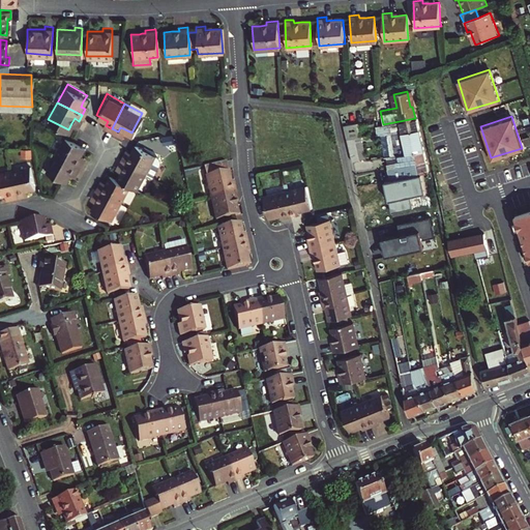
[(378,135),(390,134),(401,133),(417,129),(415,118),(383,124),(376,126),(378,135)]
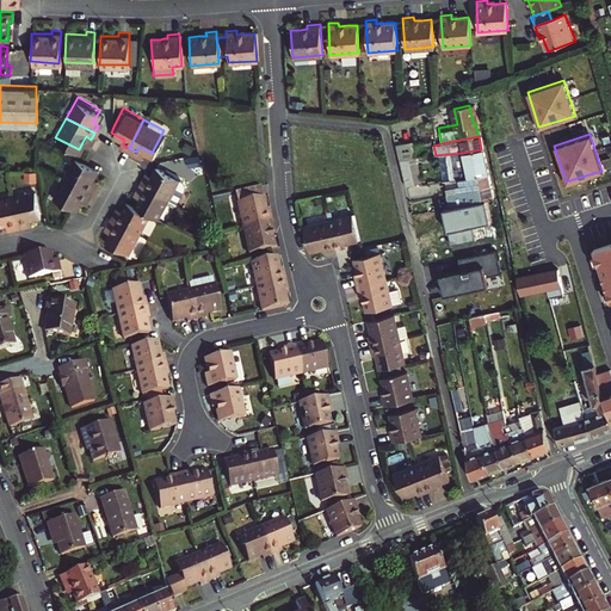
[(417,156),(414,142),(395,143),(399,159),(414,158),(417,156)]
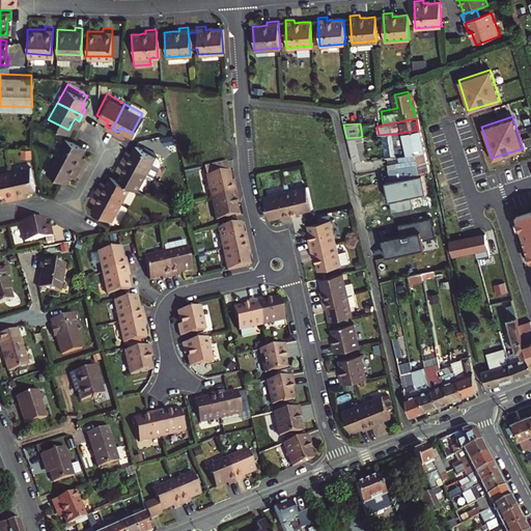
[(407,152),(422,148),(418,130),(401,133),(391,134),(395,155),(407,152)]
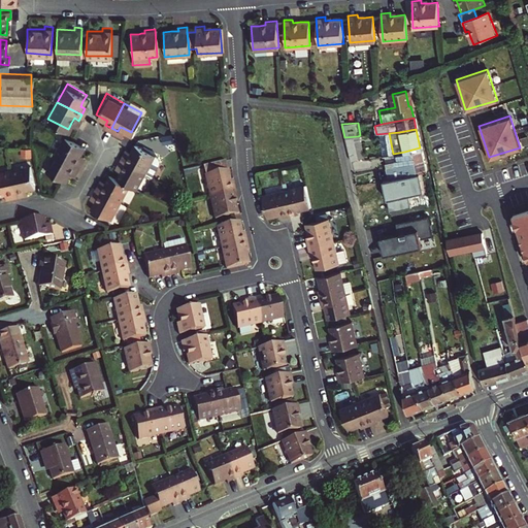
[(85,144),(65,134),(56,151),(80,164),(84,158),(78,156),(81,151),(85,144)]
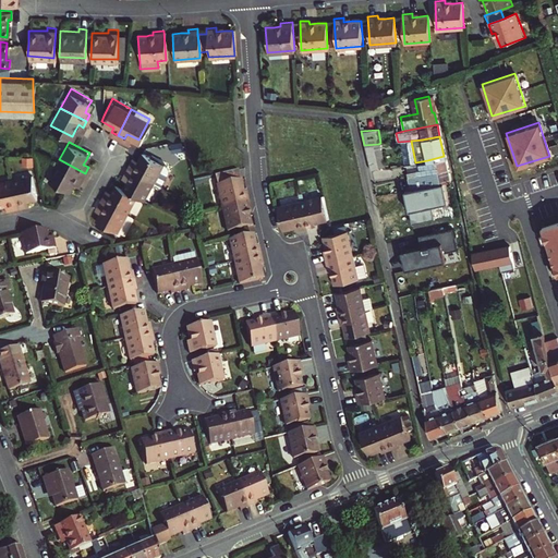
[(384,167),(378,144),(364,145),(370,169),(384,167)]
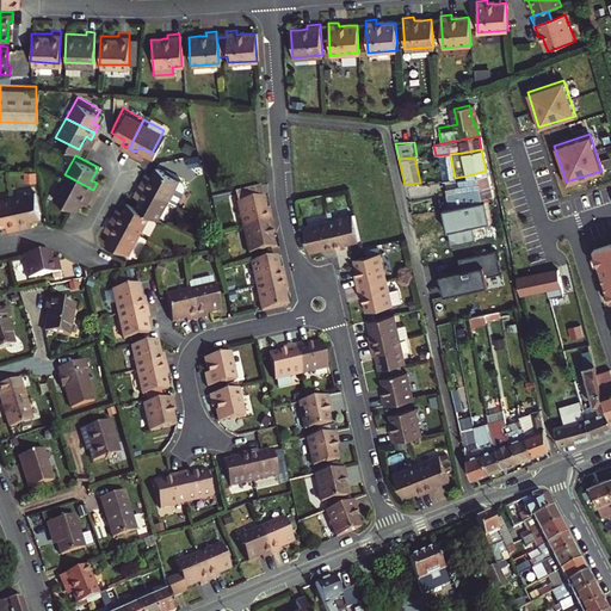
[(149,179),(143,177),(140,183),(170,199),(180,178),(156,166),(152,174),(149,179)]
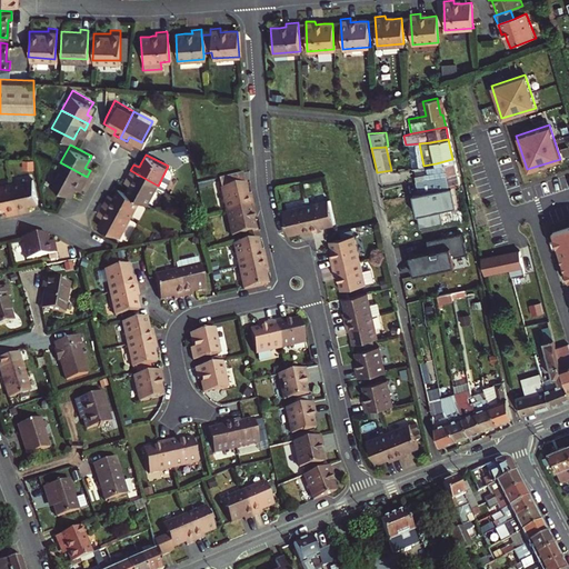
[(456,171),(452,159),(436,163),(423,166),(413,167),(417,180),(456,171)]
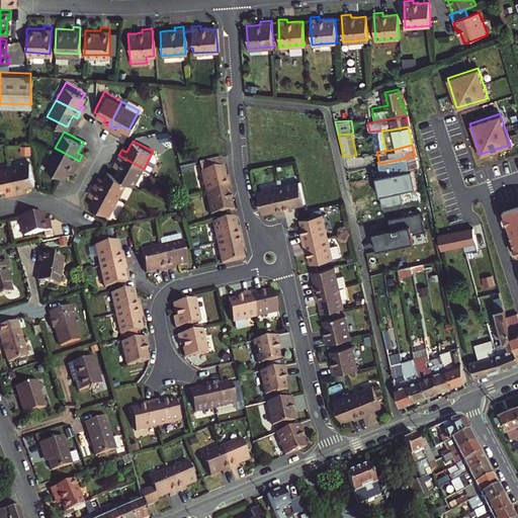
[(79,161),(55,148),(46,165),(62,174),(62,173),(65,175),(69,168),(71,164),(76,167),(79,161)]
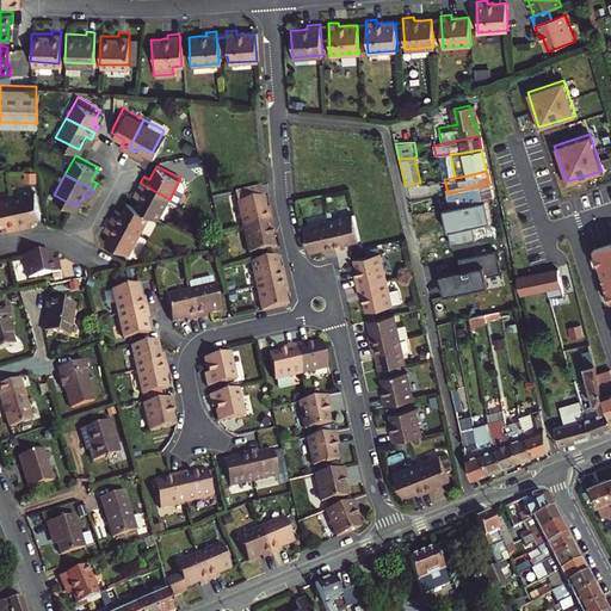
[(142,192),(140,197),(135,205),(150,214),(159,218),(170,199),(140,183),(136,190),(142,192)]
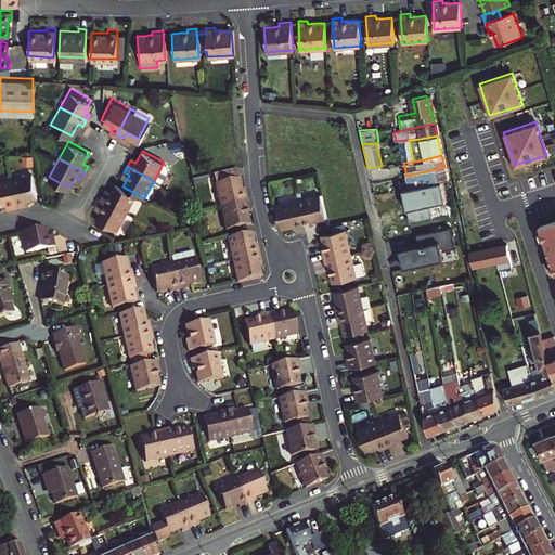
[(239,186),(234,166),(210,171),(218,204),(244,197),(242,186),(239,186)]
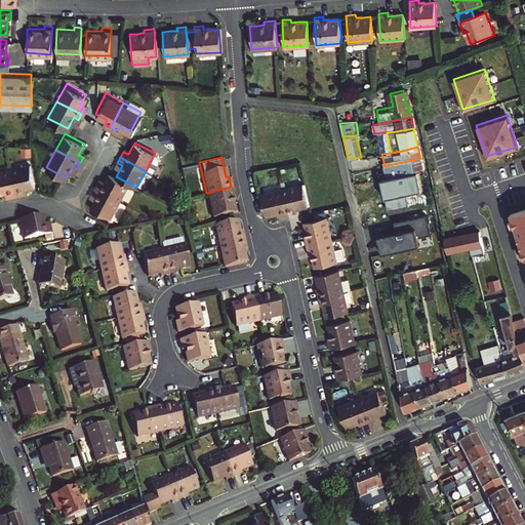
[(387,176),(422,169),(420,158),(385,166),(387,176)]
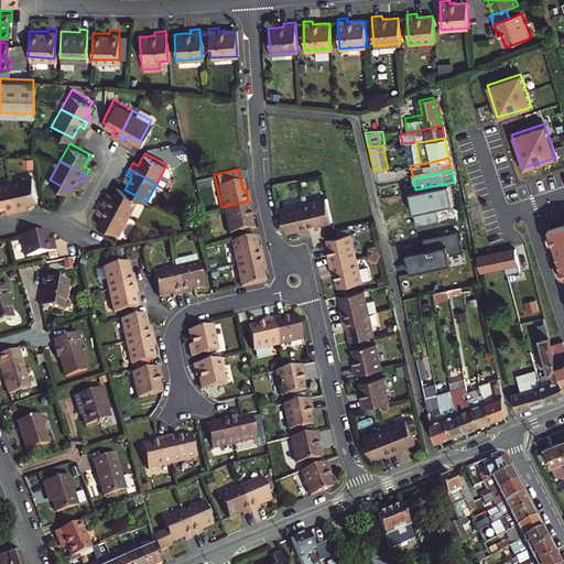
[(41,197),(34,173),(14,179),(22,207),(29,206),(28,201),(32,199),(41,197)]
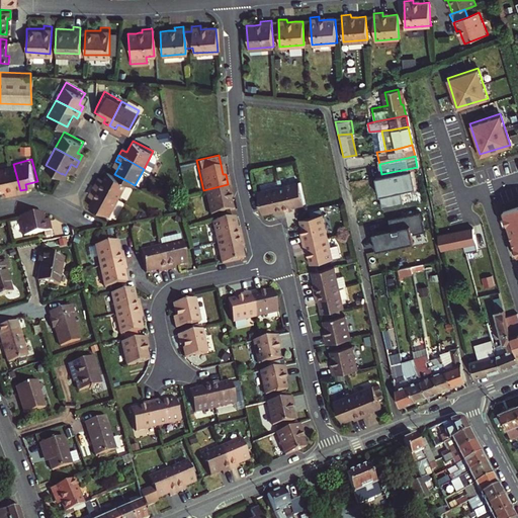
[(20,190),(13,164),(0,167),(0,188),(0,190),(7,188),(12,187),(13,191),(20,190)]
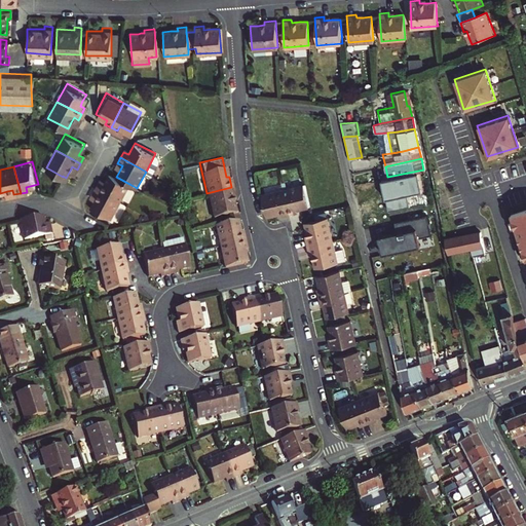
[(104,184),(99,181),(96,187),(120,200),(129,184),(116,177),(109,173),(106,180),(104,184)]
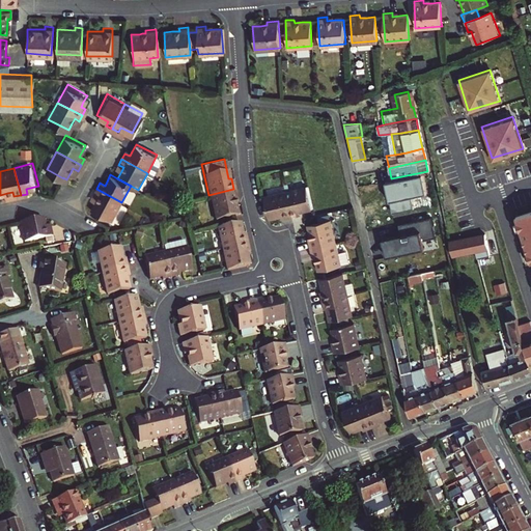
[(423,174),(386,183),(390,201),(411,197),(427,193),(423,174)]
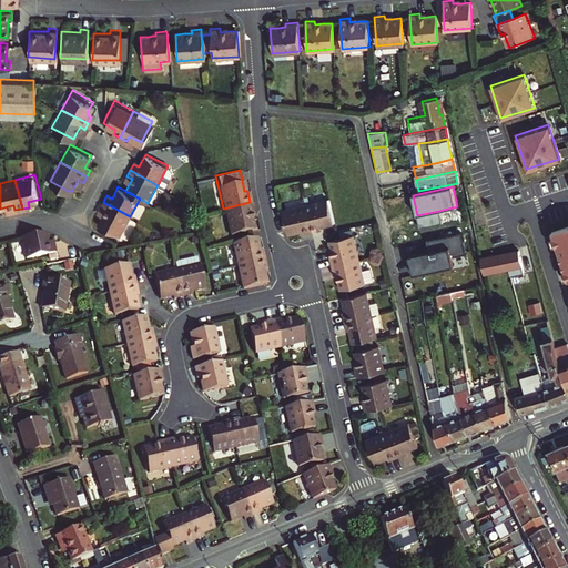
[(332,220),(326,195),(302,201),(308,229),(318,226),(317,223),(332,220)]
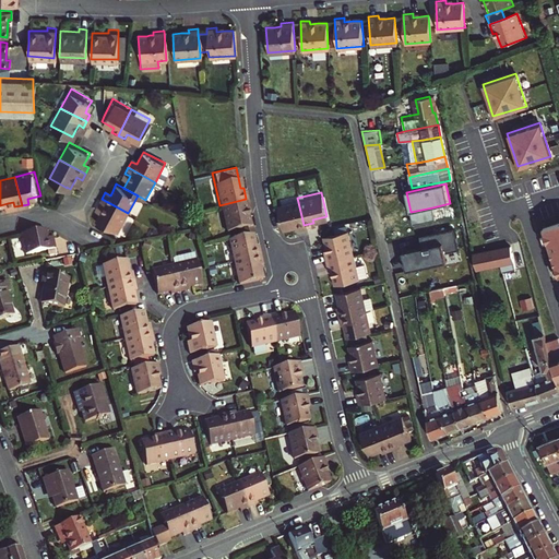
[(297,198),(273,203),(278,227),(292,225),(292,227),(304,225),(297,198)]
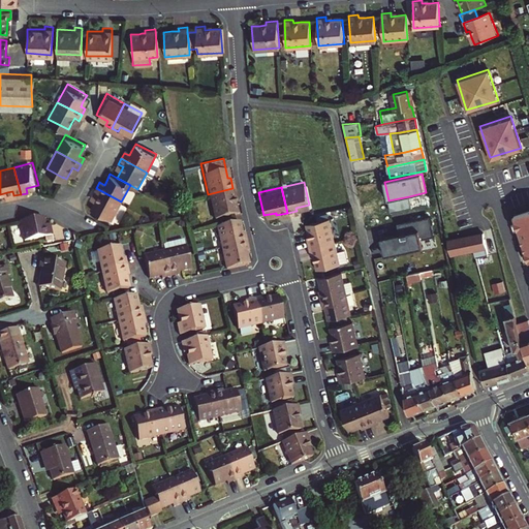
[(91,209),(111,220),(121,201),(96,188),(93,194),(97,197),(95,200),(91,209)]
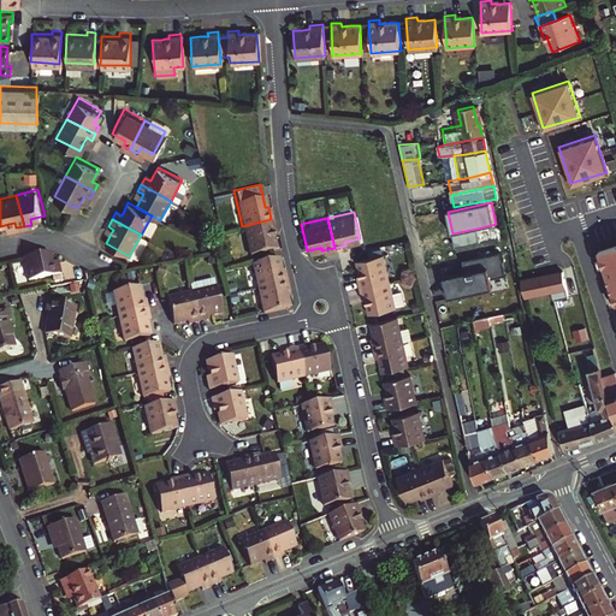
[(271,219),(242,226),(247,252),(273,247),(270,231),(273,230),(271,219)]
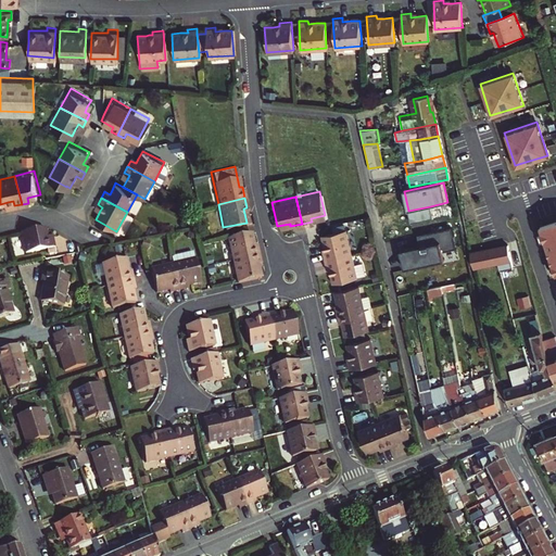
[(430,206),(408,211),(411,224),(433,218),(430,206)]
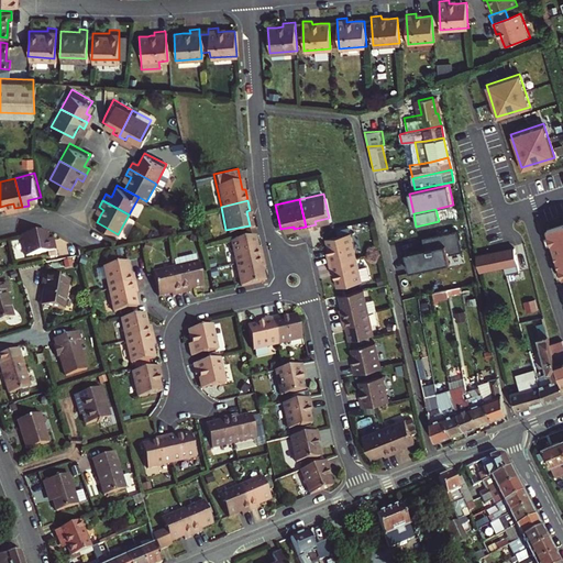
[(562,221),(545,227),(562,275),(562,274),(562,221)]
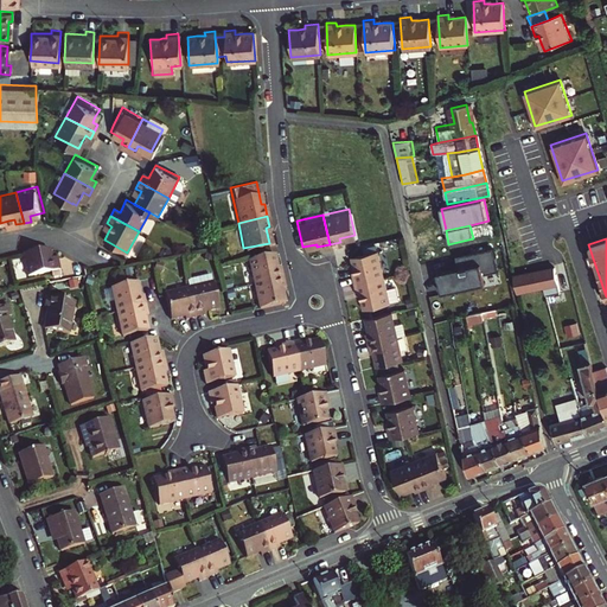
[(50,253),(48,243),(21,249),(26,270),(59,264),(57,256),(51,257),(50,253)]
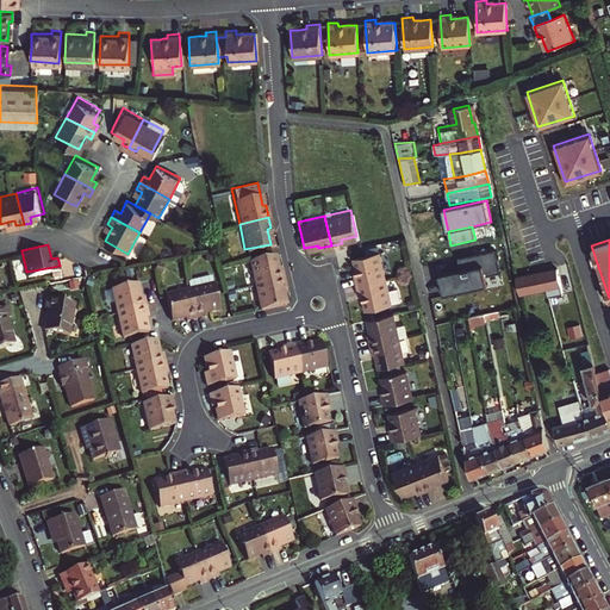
[(191,255),(188,247),(179,248),(181,256),(191,255)]
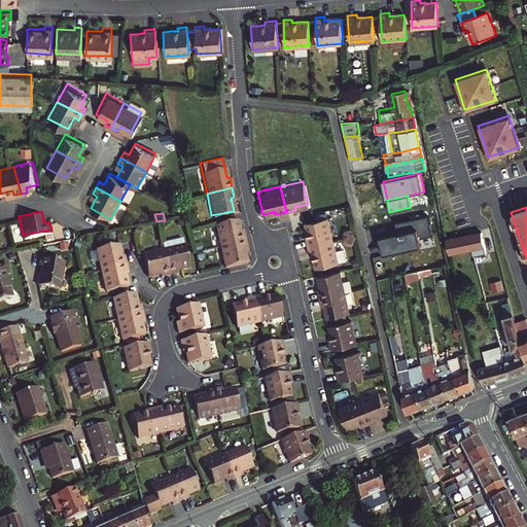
[(307,233),(304,234),(306,244),(331,238),(326,214),(311,218),(304,219),(307,233)]
